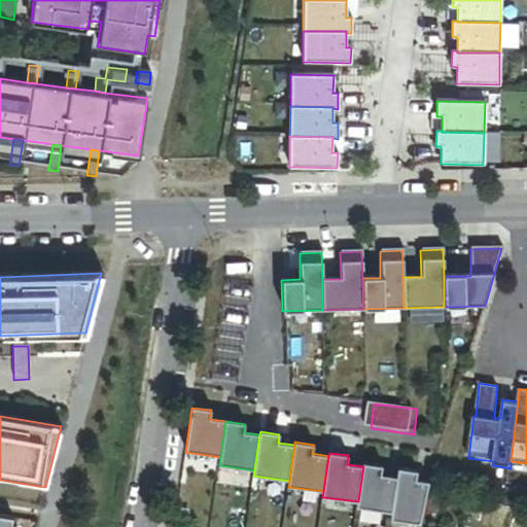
[(382,465),(363,463),(363,466),(358,501),(357,507),(392,513),(397,477),(381,475),(382,465)]
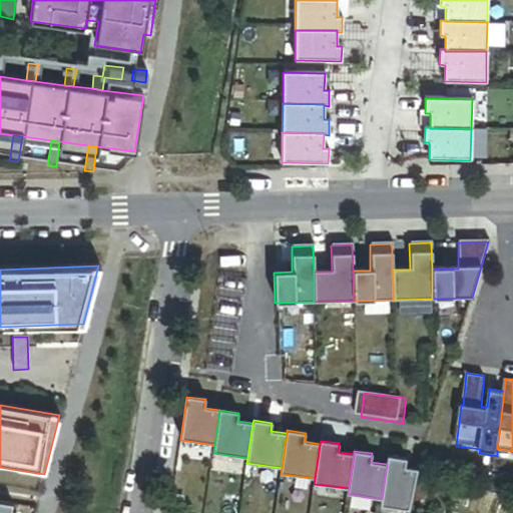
[(407,458),(388,456),(387,464),(382,499),(381,506),(412,510),(413,503),(418,469),(406,467),(407,458)]
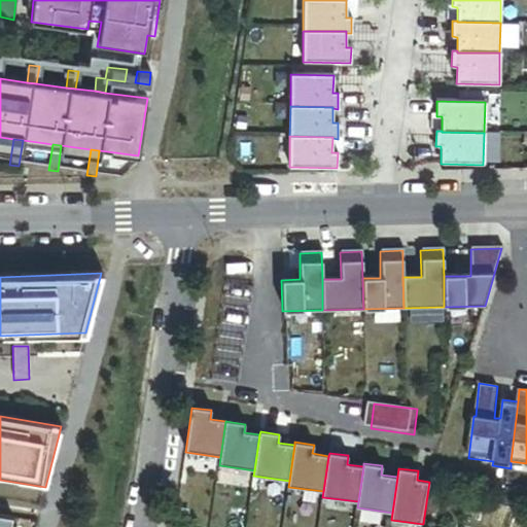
[(8,526),(11,519),(0,516),(0,526),(8,526)]
